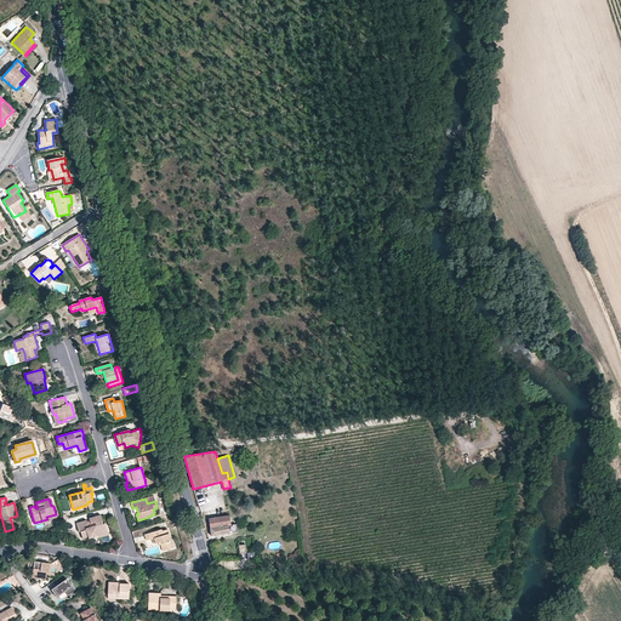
[(98,535),(108,531),(104,524),(103,524),(101,516),(89,519),(90,524),(87,525),(86,520),(75,524),(78,534),(80,533),(83,540),(89,537),(89,539),(98,536),(98,535)]
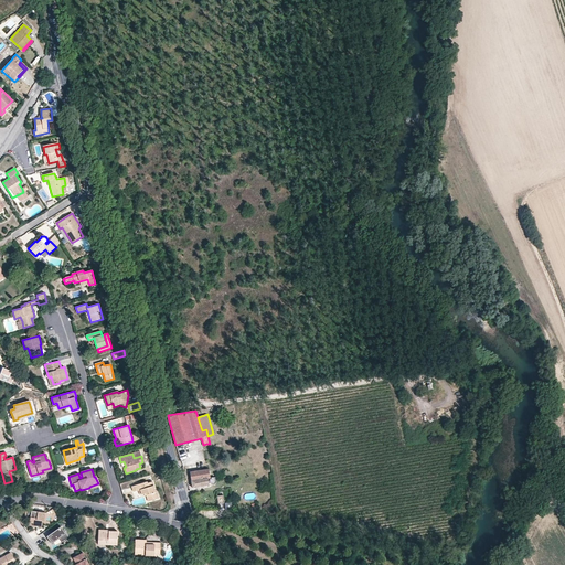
[(208,469),(190,471),(192,487),(209,484),(208,479),(210,478),(208,469)]
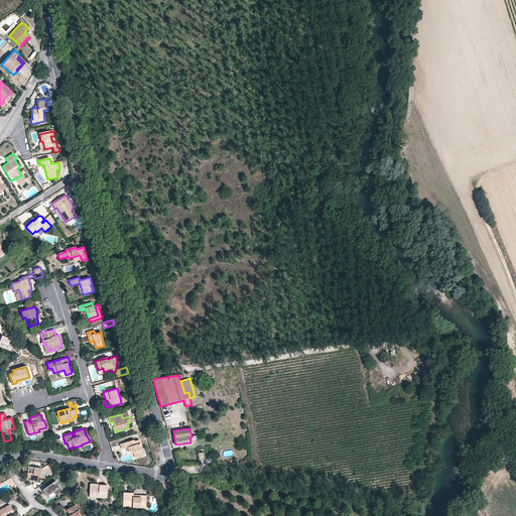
[(122,449),(126,447),(128,447),(129,452),(131,450),(133,450),(133,453),(135,458),(145,455),(143,449),(142,449),(139,439),(135,441),(134,440),(120,443),(122,449)]
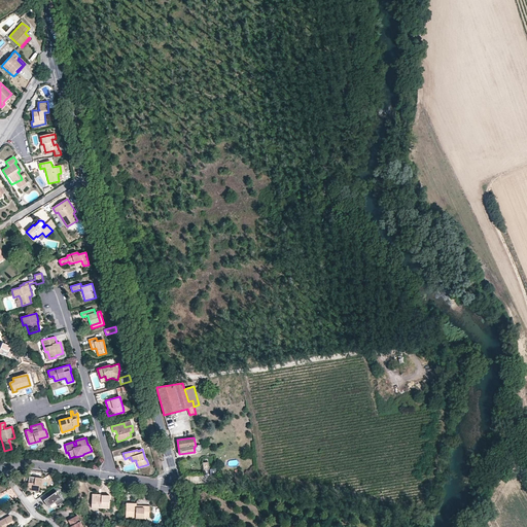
[(39,486),(40,479),(29,478),(28,489),(31,489),(31,492),(38,493),(39,486)]
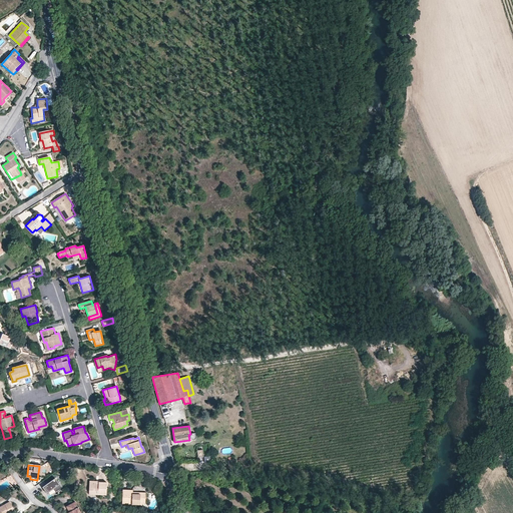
[(55,479),(45,486),(46,487),(43,489),(47,495),(54,490),(56,493),(63,488),(59,483),(58,484),(55,479)]
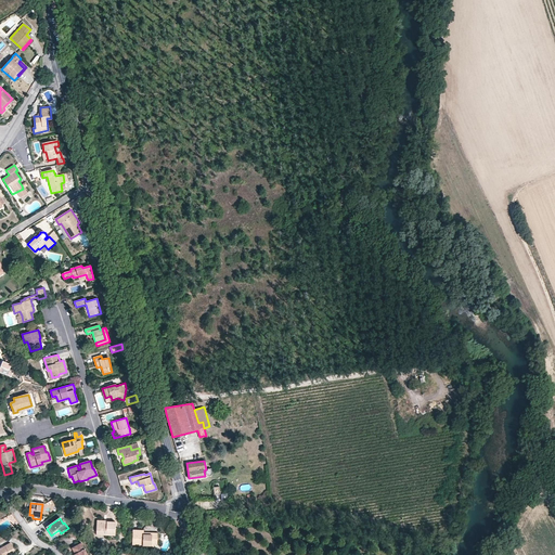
[(106,524),(97,524),(97,534),(115,536),(115,523),(107,521),(106,524)]
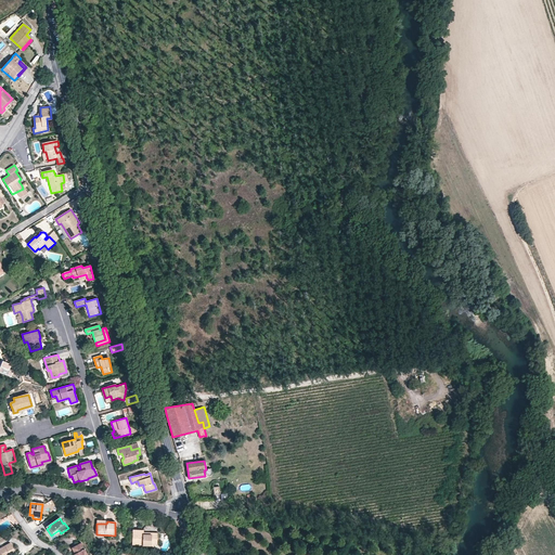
[(143,534),(143,532),(143,531),(133,530),(132,545),(151,546),(152,544),(154,544),(157,544),(157,533),(152,533),(152,534),(143,534)]
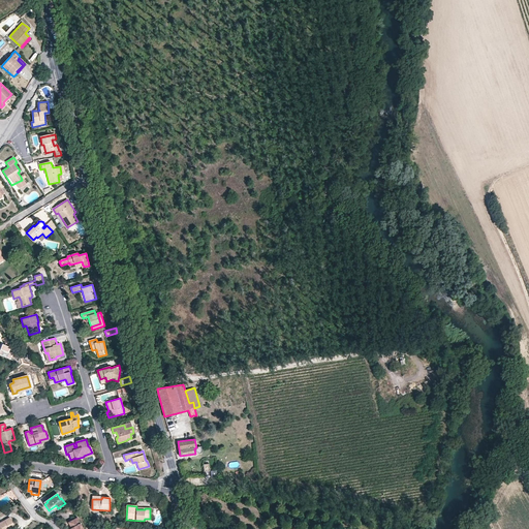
[(0,528),(8,528),(9,528),(8,528),(13,528),(16,528),(10,518),(0,523),(0,528)]
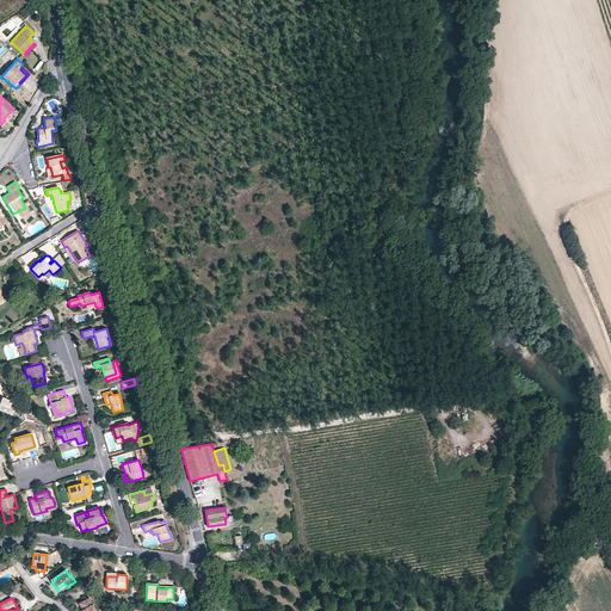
[(96,610),(90,599),(79,604),(82,610),(96,610)]
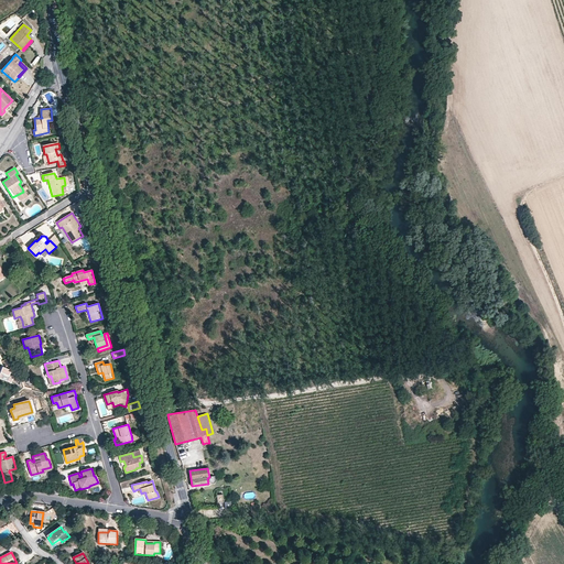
All buildings are outlined.
